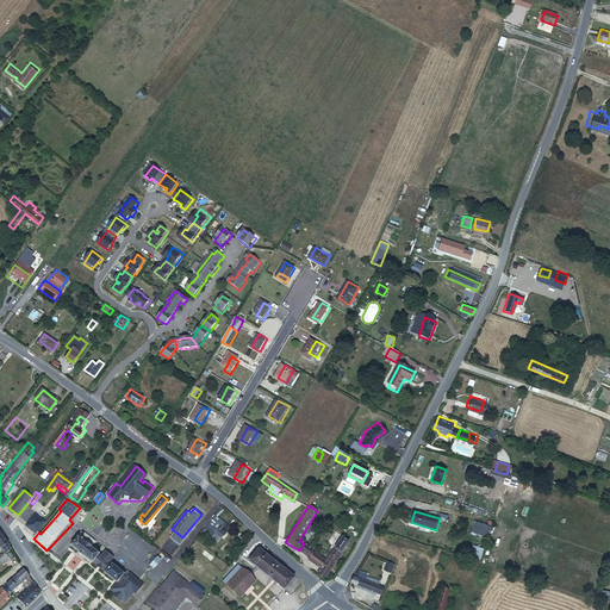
[(38,533),(47,523),(38,515),(37,517),(35,516),(27,526),(27,529),(36,536),(38,533)]
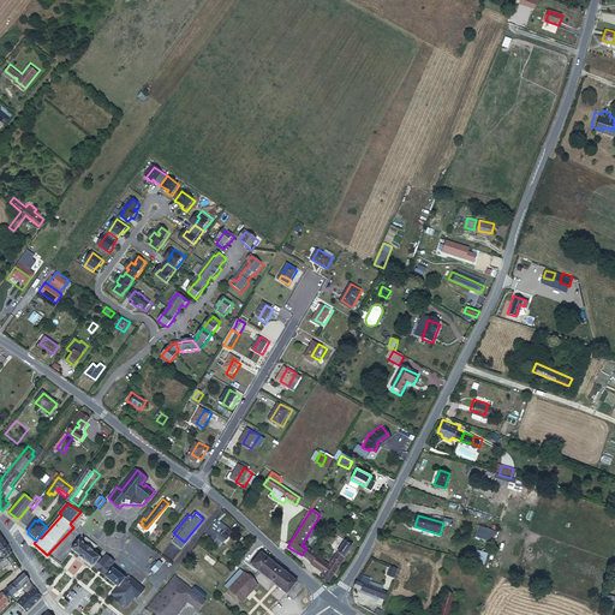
[(184,542),(177,536),(172,541),(181,549),(206,520),(203,519),(184,542)]
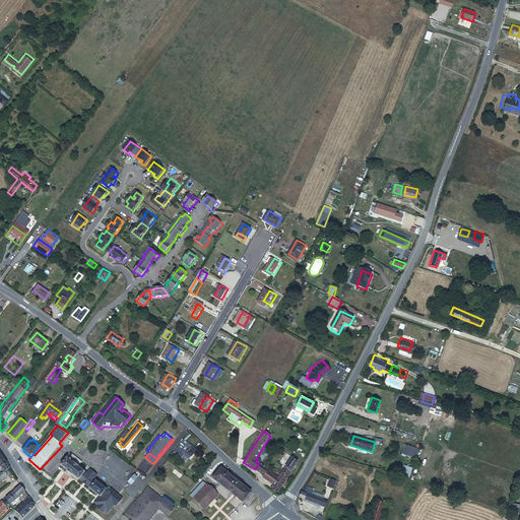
[(185,439),(174,452),(181,458),(185,454),(189,458),(196,449),(185,439)]
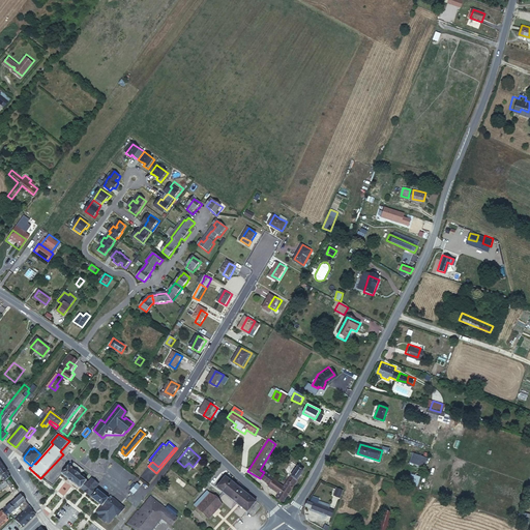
[(427,460),(413,454),(409,464),(423,469),(427,460)]
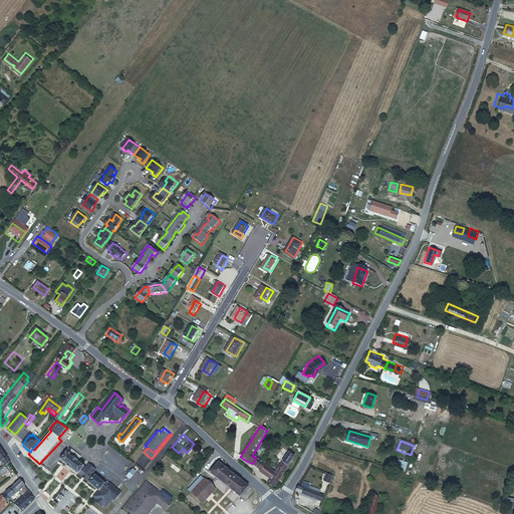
[(281,461),(287,450),(281,447),(276,458),(281,461)]
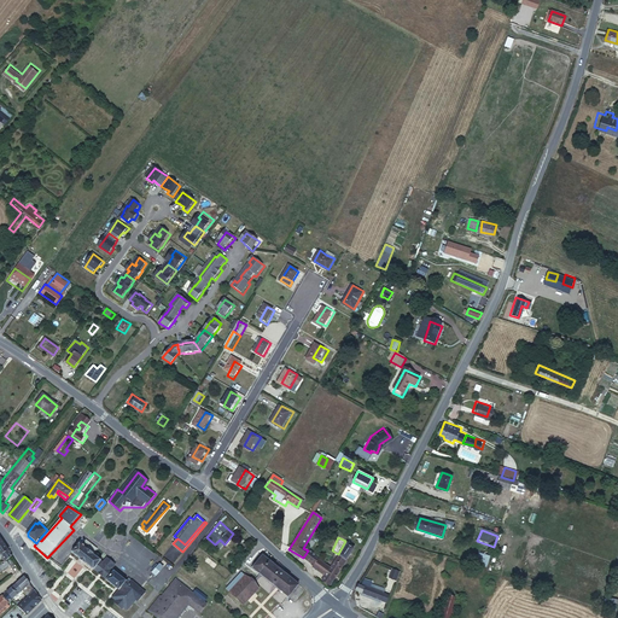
[(225,544),(220,540),(215,544),(220,549),(225,544)]
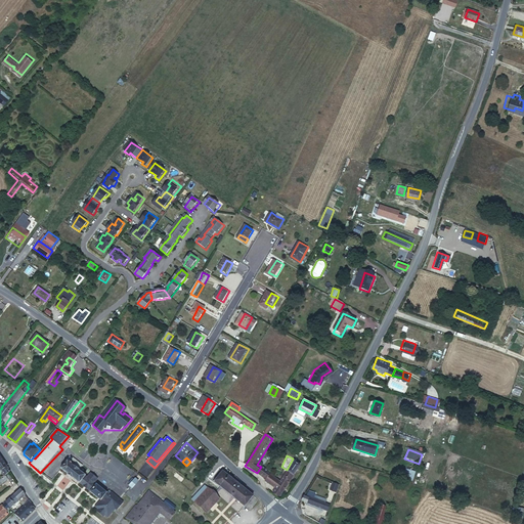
[(60,470),(79,485),(86,477),(80,472),(83,468),(73,459),(69,464),(67,462),(60,470)]
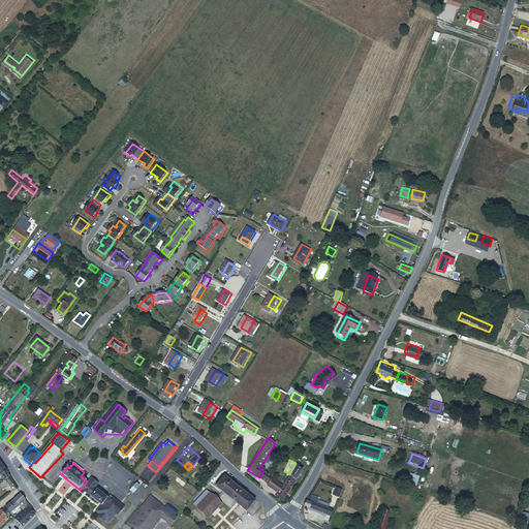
[(279,492),(277,496),(283,500),(303,468),(296,465),(283,486),(279,492)]
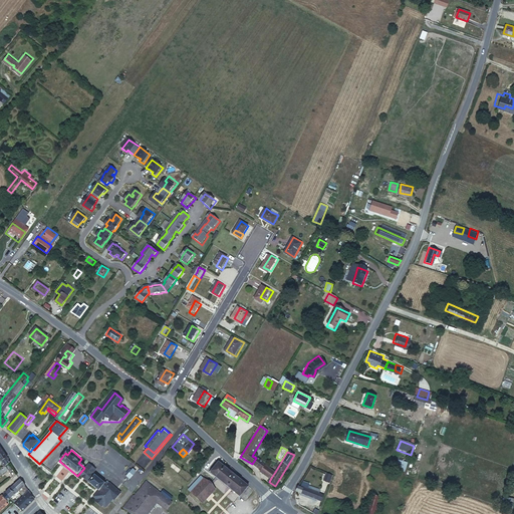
[(265,463),(256,458),(252,464),(261,470),(264,465),(265,463)]
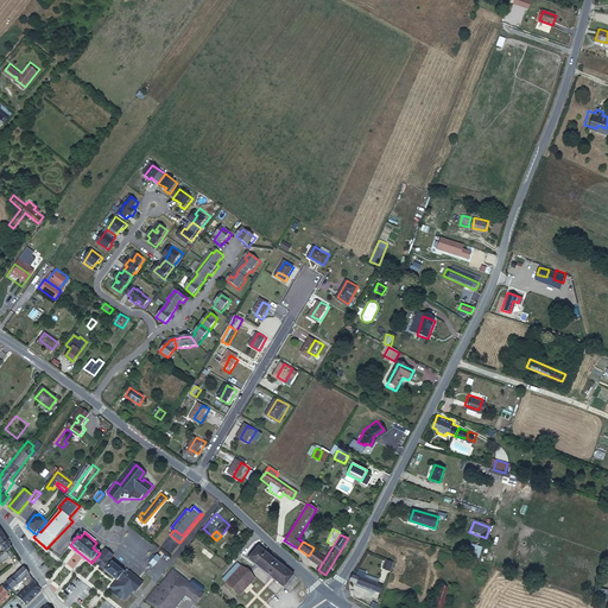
[(472,543),(468,555),(479,558),(482,548),(472,543)]
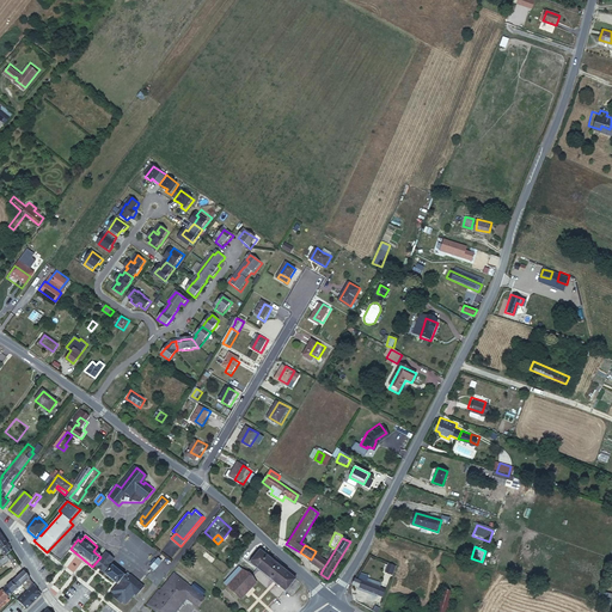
[(262,549),(251,561),(288,589),(298,576),(282,565),(285,562),(276,555),(274,558),(262,549)]
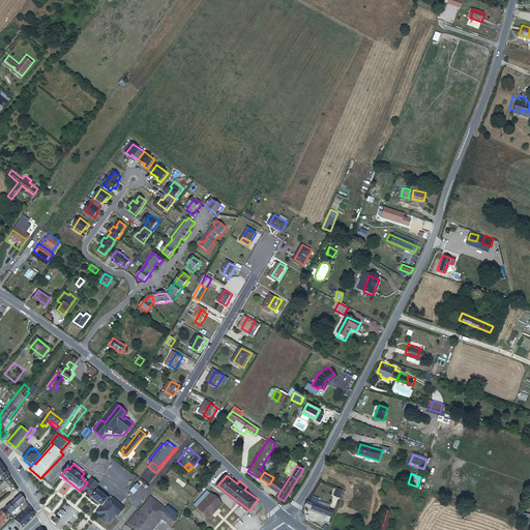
[(3,481),(0,482),(0,490),(7,486),(11,492),(15,489),(7,477),(5,479),(3,481)]
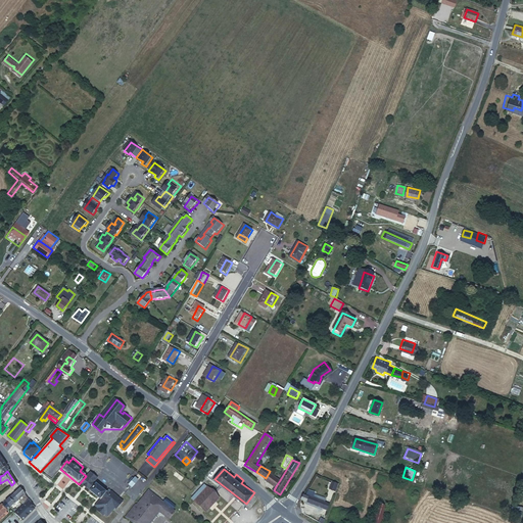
[(86,476),(79,484),(90,492),(97,484),(95,483),(99,478),(92,473),(88,477),(86,476)]
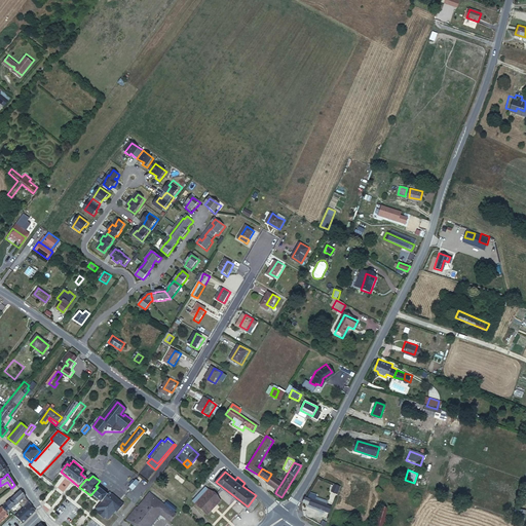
[(282,483),(270,476),(267,481),(266,482),(277,489),(282,483)]
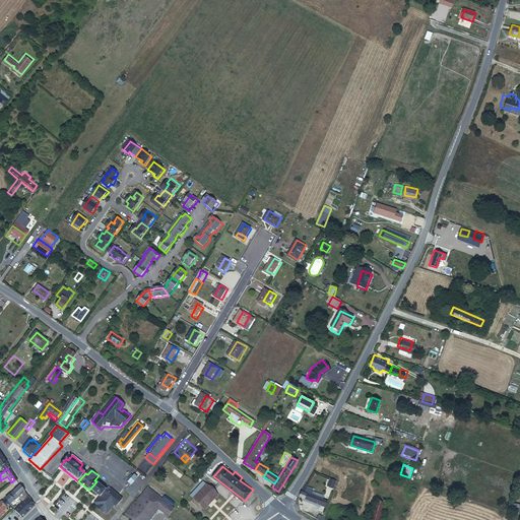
[(136,473),(130,480),(134,483),(140,476),(136,473)]
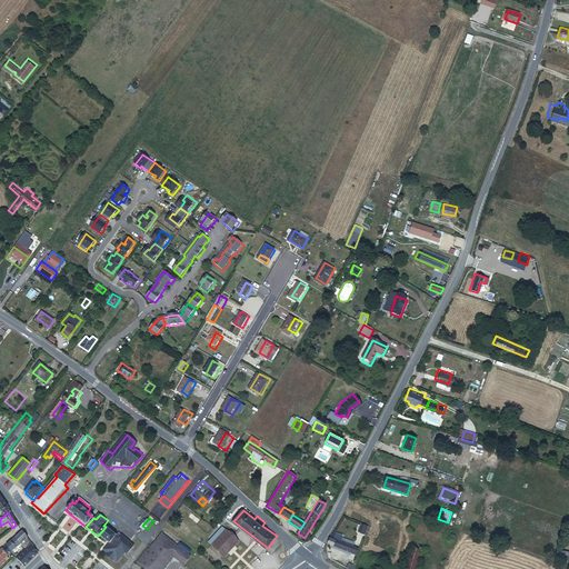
[(106,527),(98,536),(109,546),(103,552),(107,556),(106,557),(112,562),(115,561),(117,563),(126,553),(127,555),(133,547),(119,535),(117,537),(106,527)]
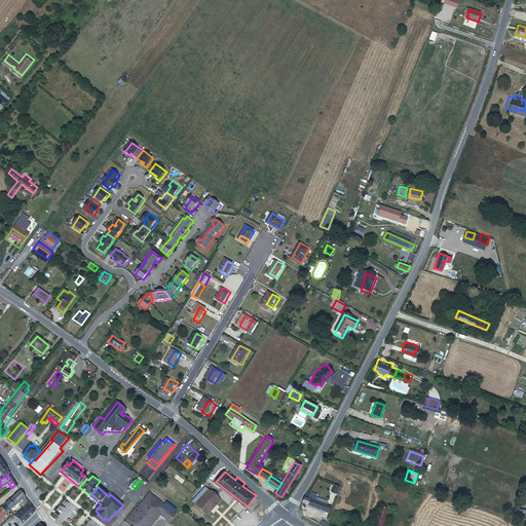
[(209,489),(196,503),(210,514),(222,499),(209,489)]
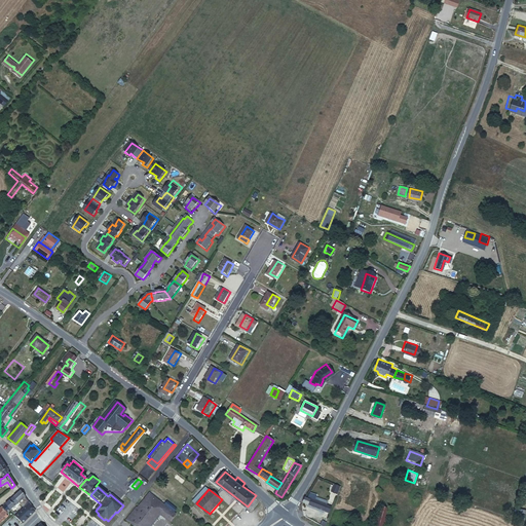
[(29,505),(20,491),(14,495),(12,497),(19,504),(24,511),(29,505)]
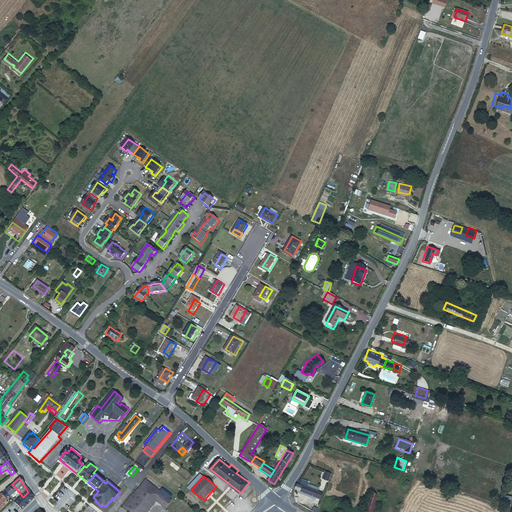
[(374,480),(371,494),(378,496),(374,508),(376,509),(384,483),(374,480)]
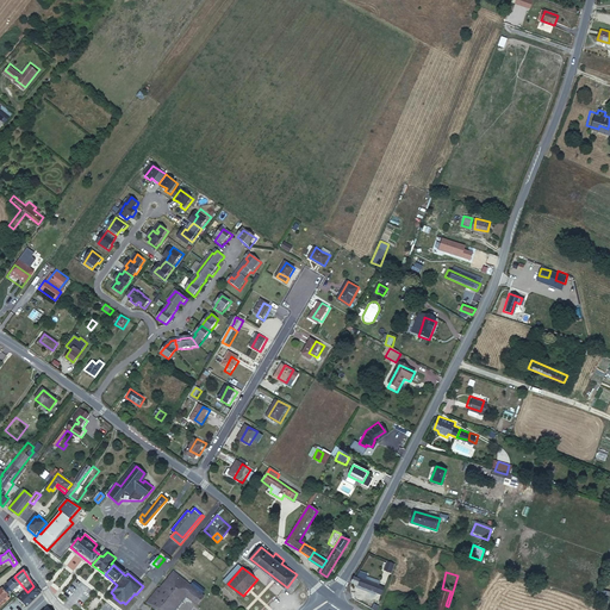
[(157,587),(144,603),(151,609),(175,609),(186,598),(195,607),(203,598),(174,574),(161,590),(157,587)]
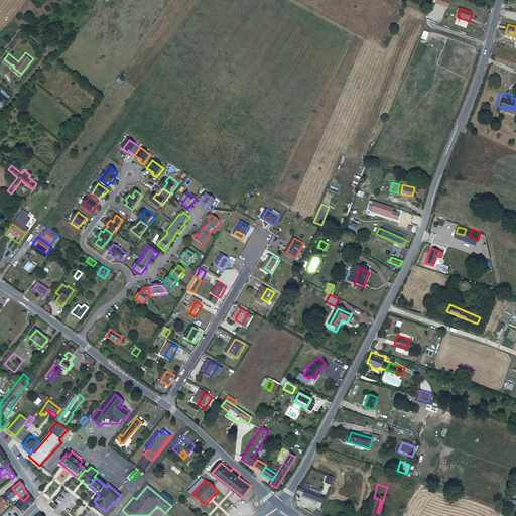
[(304,490),(300,488),(298,494),(318,502),(323,491),(309,486),(308,490),(305,489),(304,490)]
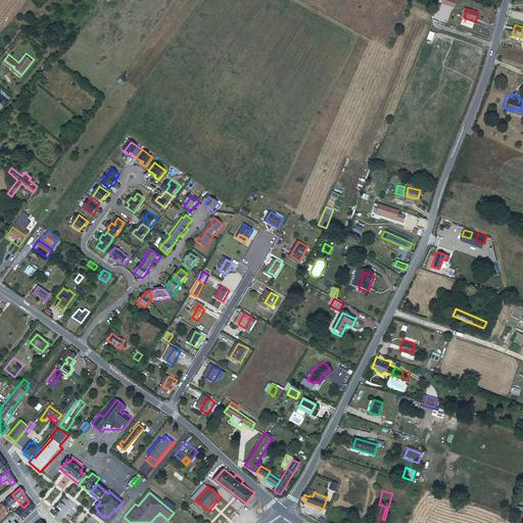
[(12,494),(8,497),(14,506),(18,502),(12,494)]
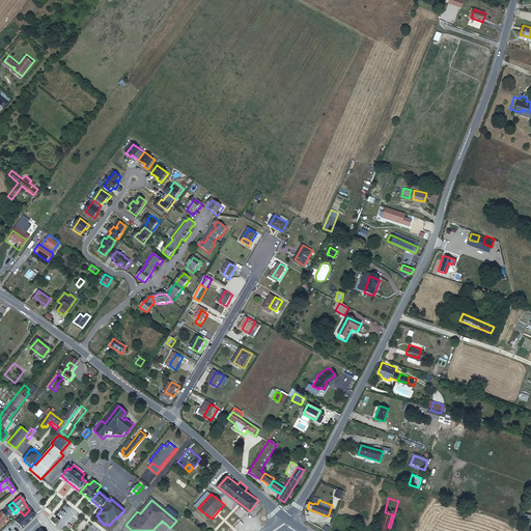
[(2,510),(2,511),(6,516),(8,515),(10,516),(15,513),(8,505),(2,510)]
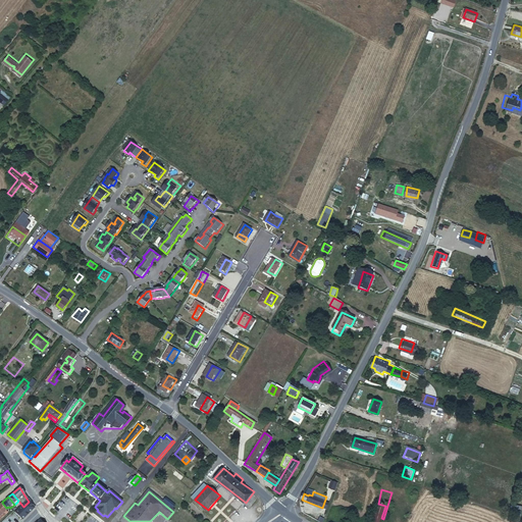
[(23,507),(13,514),(17,518),(19,521),(22,521),(36,512),(29,502),(23,507)]
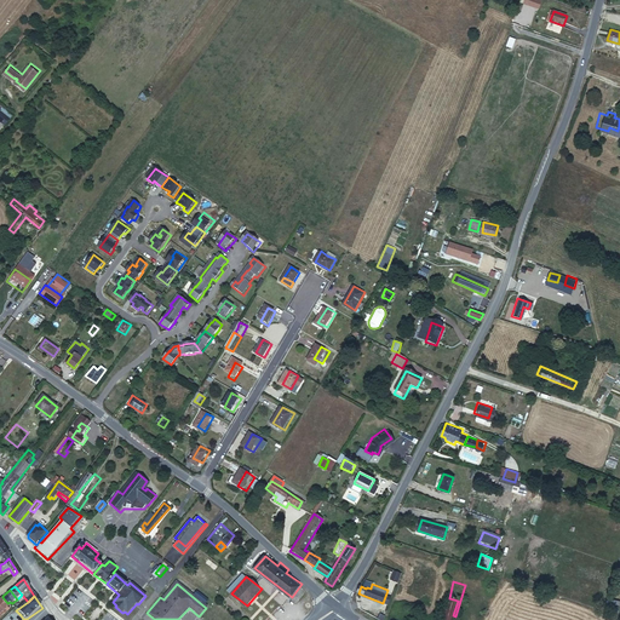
[(7,603),(3,597),(0,598),(0,616),(7,612),(6,608),(12,603),(10,602),(7,603)]
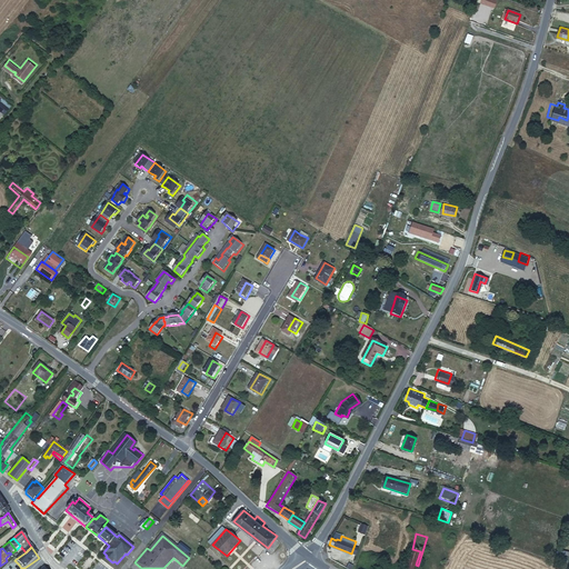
[(412,549),(408,562),(416,565),(420,551),(412,549)]
